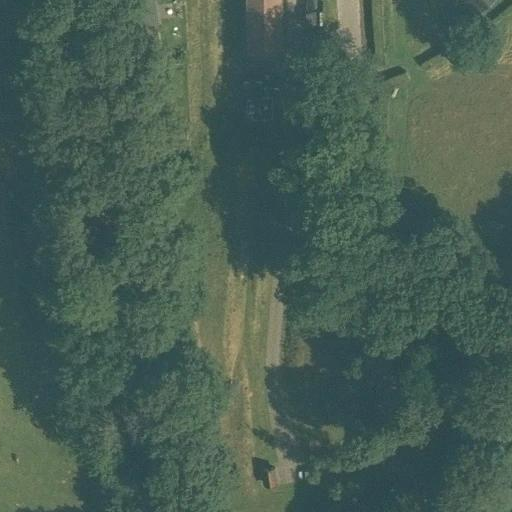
[(282,51),(282,0),(246,0),(247,51),(282,51)]
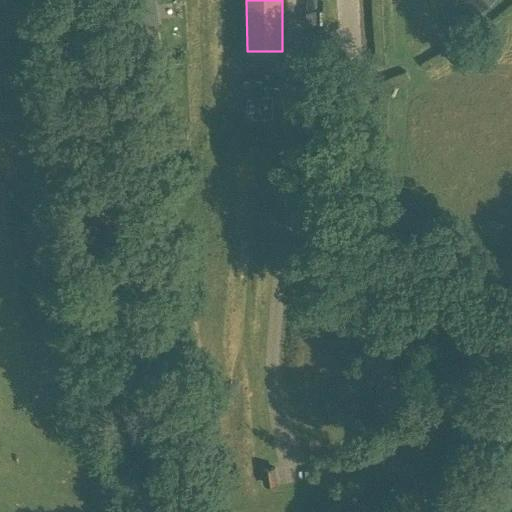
[(322,0),(306,0),(306,3),(305,12),(305,26),(325,26),(325,12),(322,12),(322,0)]
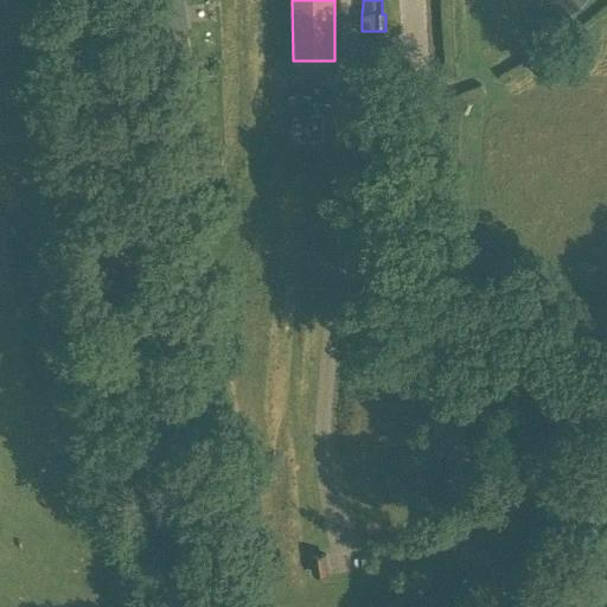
[(551,0),(566,16),(581,0),(551,0)]
